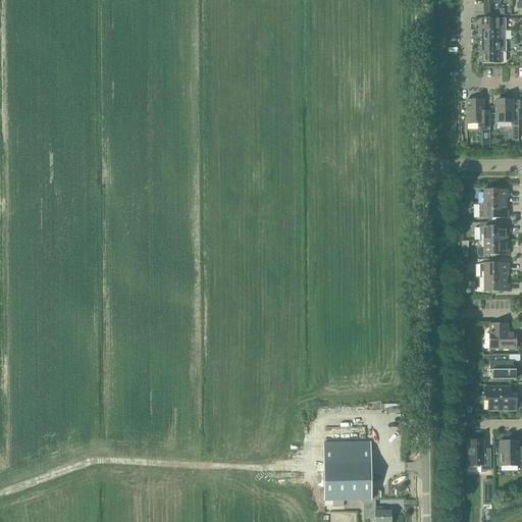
[(506,18),(501,18),(481,18),(481,24),(479,25),(479,31),(506,31),(506,18)]
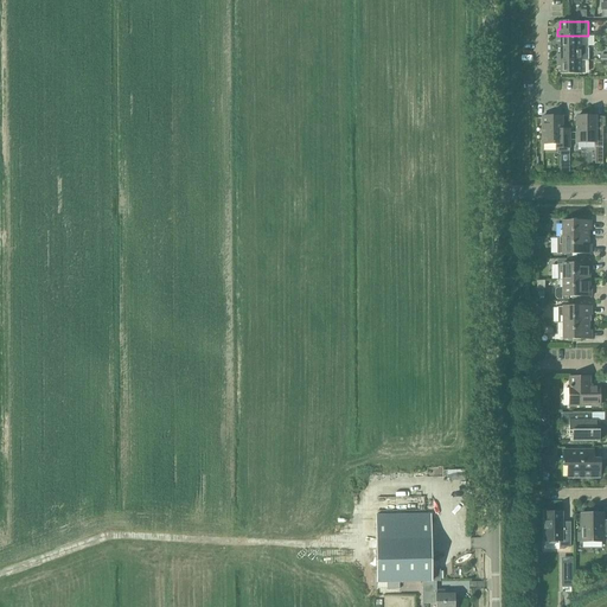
[(588,48),(588,36),(557,36),(557,42),(560,42),(560,48),(588,48)]
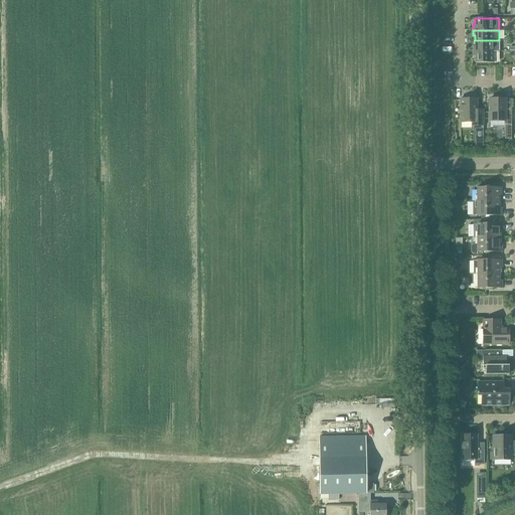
[(473,51),(494,51),(499,51),(499,40),(475,40),(475,46),(473,46),(473,51)]
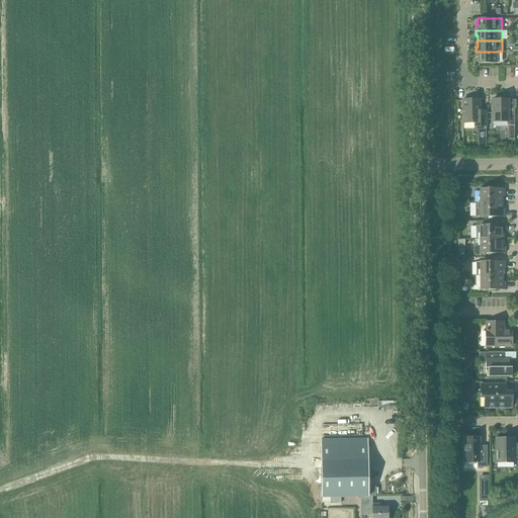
[(502,52),(497,52),(476,52),(476,57),(478,57),(479,64),(500,63),(502,61),(502,52)]
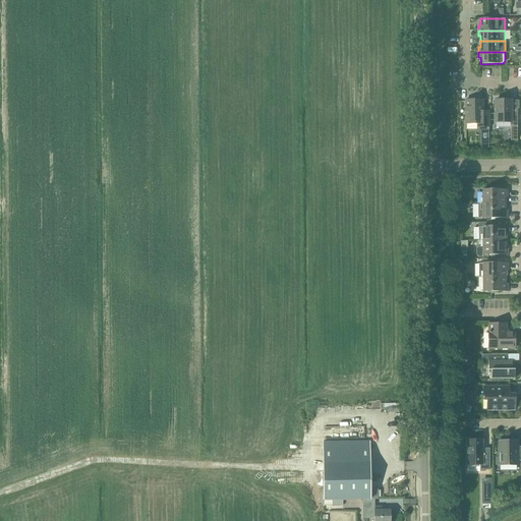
[(478,127),(488,127),(488,112),(482,112),(482,100),(465,101),(466,123),(478,123),(478,127)]
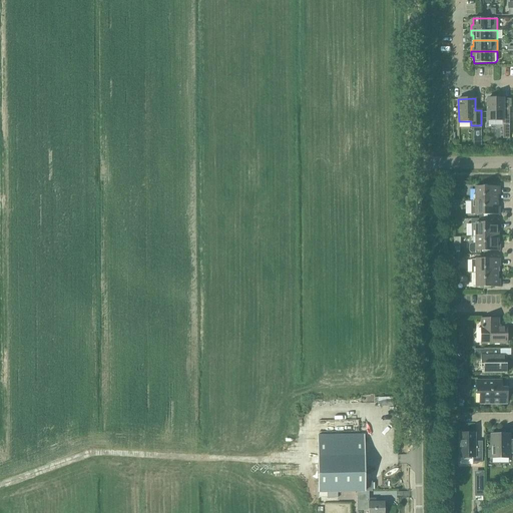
[(510,130),(510,124),(510,106),(504,106),(504,98),(487,98),(488,120),(503,120),(503,130),(510,130)]
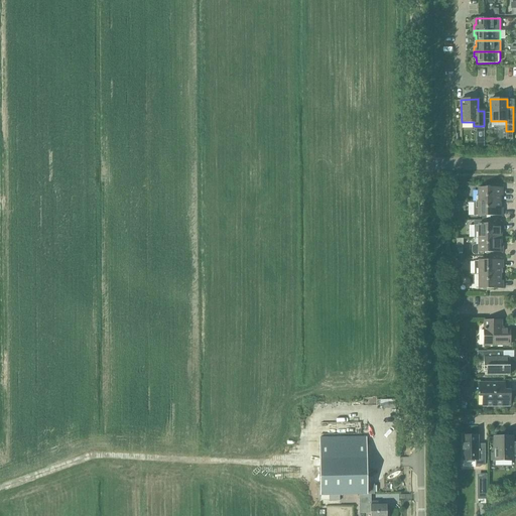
[(479,203),(501,202),(501,196),(503,196),(503,188),(479,188),(479,203)]
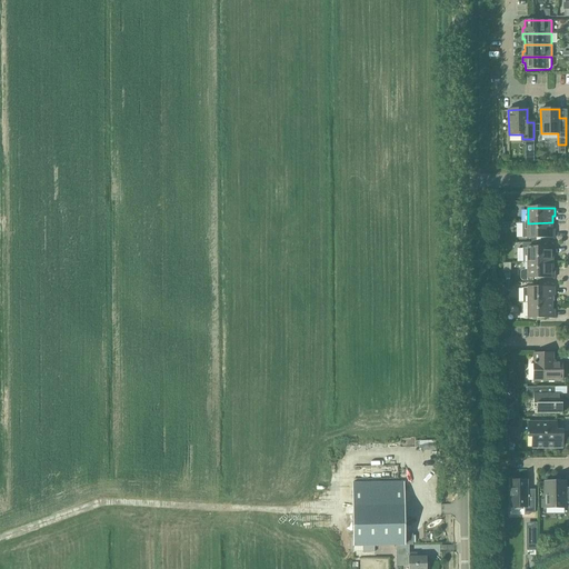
[(552,222),(528,223),(528,238),(555,238),(555,230),(552,230),(552,222)]
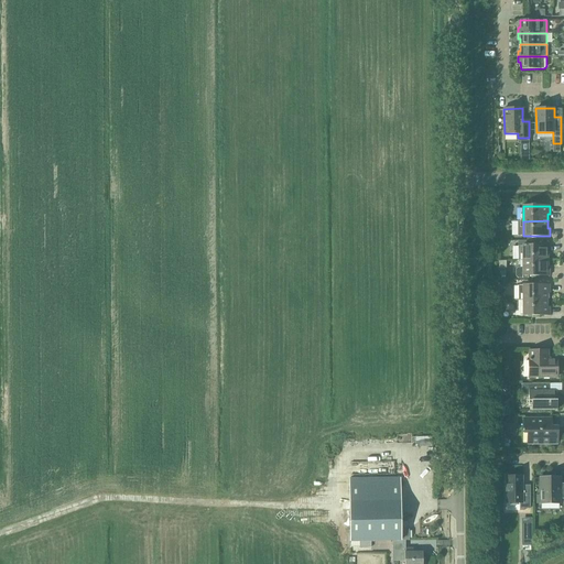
[(520,261),(523,261),(548,261),(548,253),(550,253),(550,246),(533,246),(520,246),(520,261)]
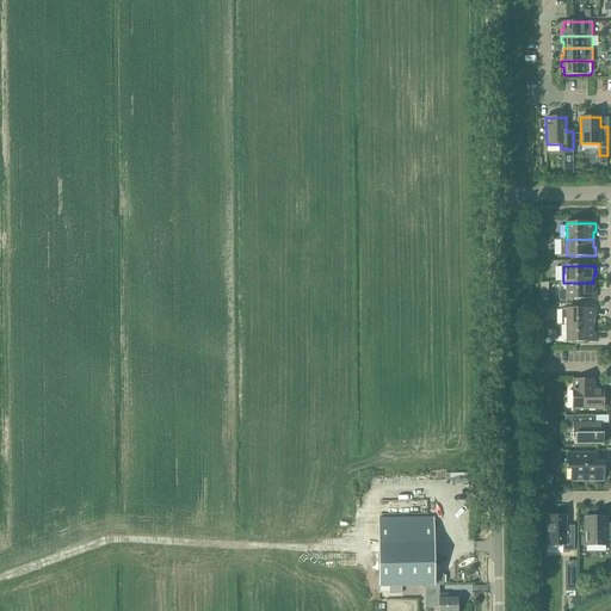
[(562,302),(573,302),(573,300),(597,300),(596,290),(593,290),(593,283),(567,283),(567,290),(562,290),(560,292),(560,300),(562,302)]
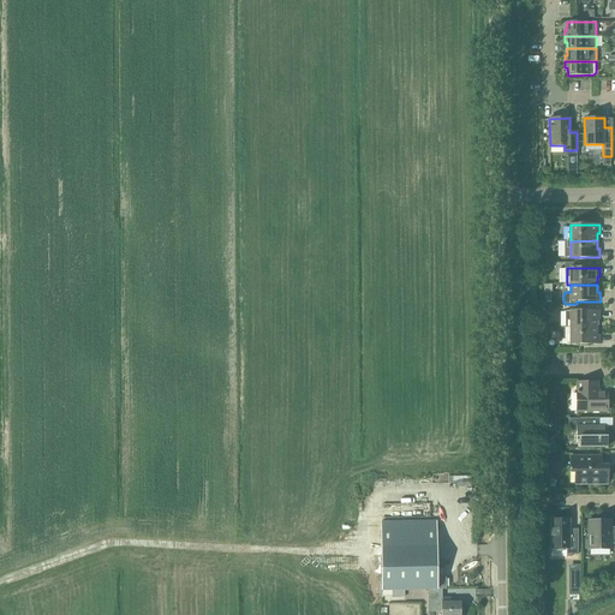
[(566,327),(571,327),(571,328),(597,327),(597,320),(599,320),(599,311),(566,311),(566,327)]
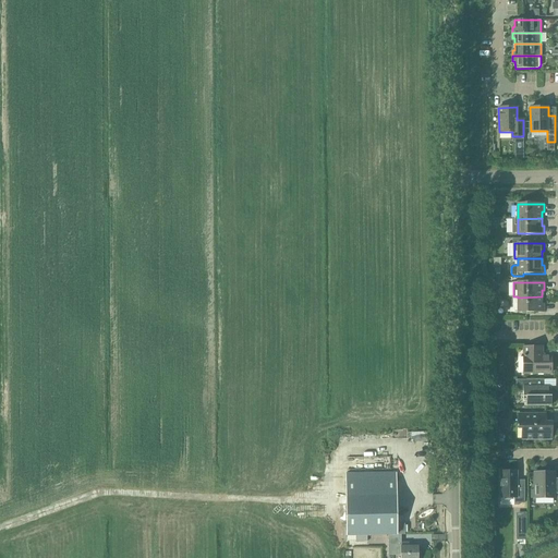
[(542,296),(518,298),(518,312),(529,312),(529,313),(545,313),(545,304),(542,304),(542,296)]
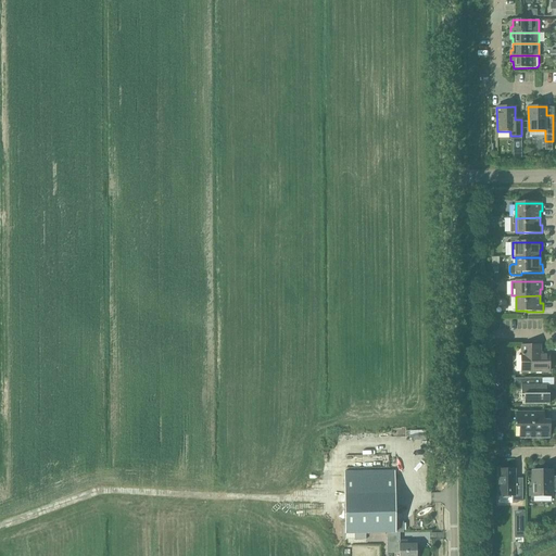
[(536,353),(536,345),(521,345),(521,354),(522,354),(522,373),(550,373),(550,353),(536,353)]
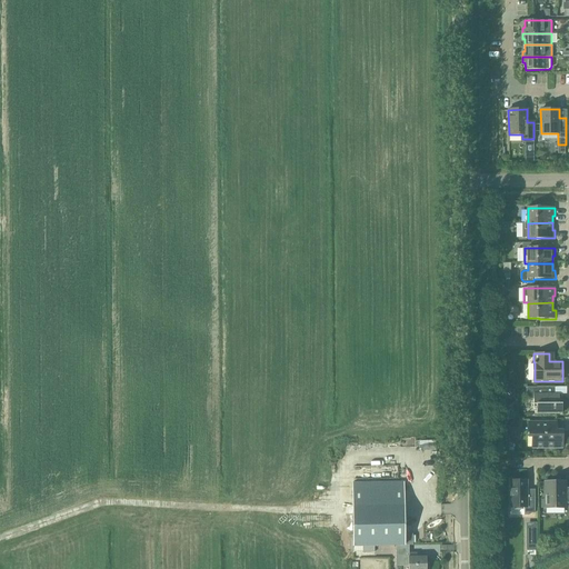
[(556,387),(538,387),(527,387),(527,396),(530,400),(533,400),(533,410),(537,410),(537,413),(562,413),(562,403),(559,403),(559,393),(556,393),(556,387)]
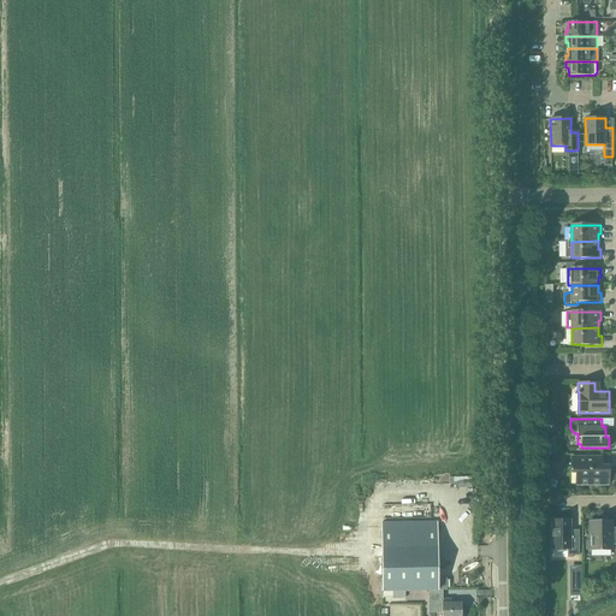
[(609,467),(594,467),(594,457),(573,457),(573,473),(580,473),(580,485),(609,485),(609,467)]
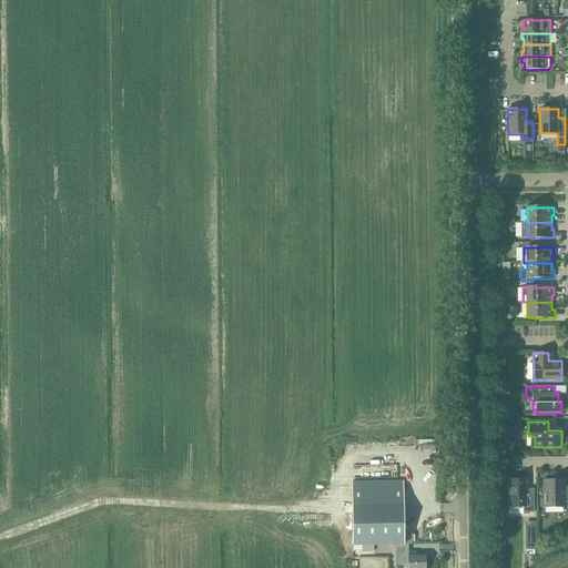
[(524,513),(534,513),(534,492),(526,492),(526,479),(509,479),(509,506),(524,506),(524,513)]
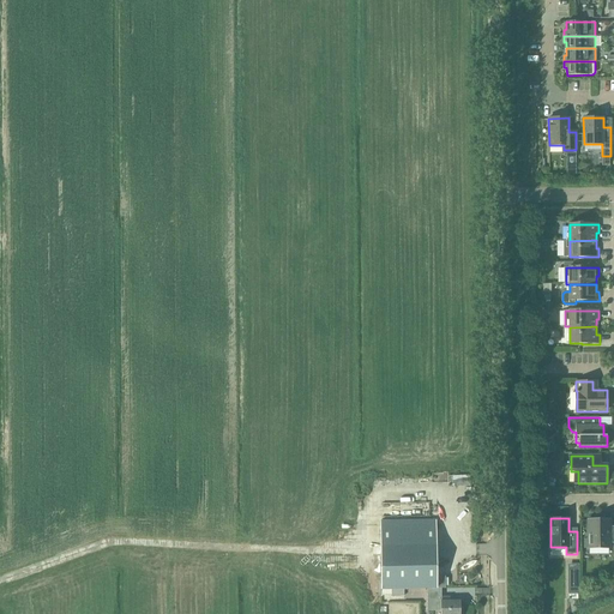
[(459,613),(459,601),(449,601),(449,597),(441,597),(441,588),(445,588),(445,576),(437,576),(435,519),(380,521),(381,589),(423,588),(423,590),(427,590),(427,611),(440,611),(440,613),(459,613)]
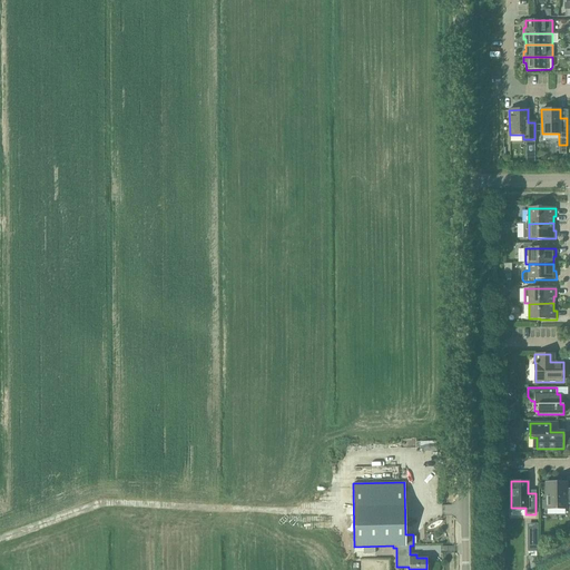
[(566,504),(569,503),(569,488),(566,489),(566,482),(547,482),(547,509),(566,509),(566,504)]
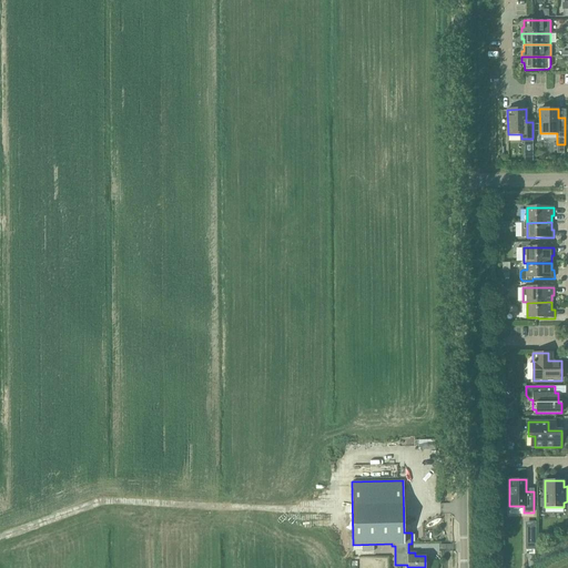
[(535,527),(526,527),(526,545),(535,545),(535,527)]
